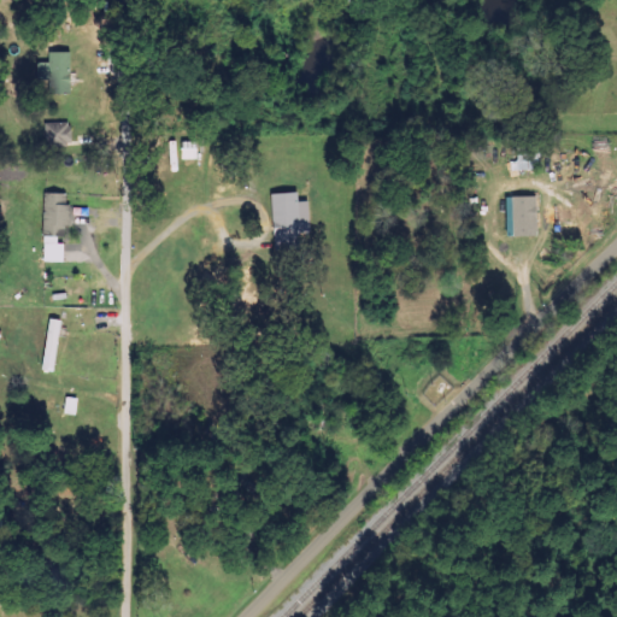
[(68,94),(68,53),(46,53),(46,64),(35,64),(35,81),(47,81),(47,94),(68,94)]
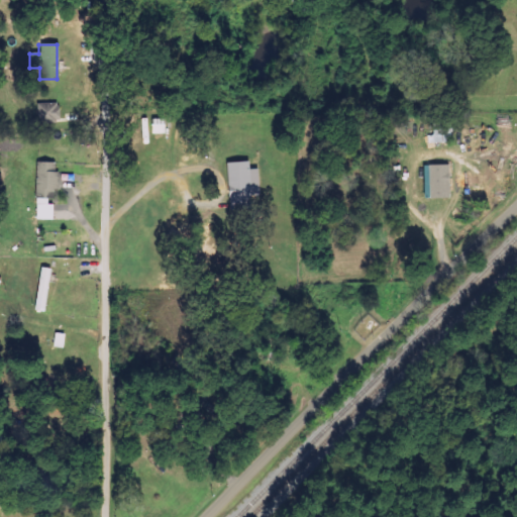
[(35,104),(36,122),(58,121),(58,103),(35,104)]
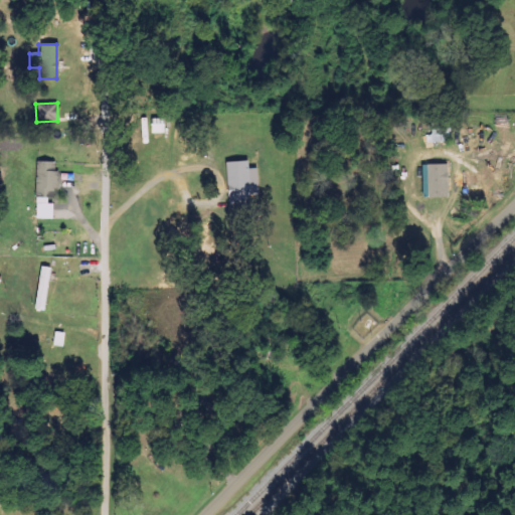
[(54,163),(36,162),(34,219),(50,219),(51,201),(55,201),(56,171),(54,171),(54,163)]
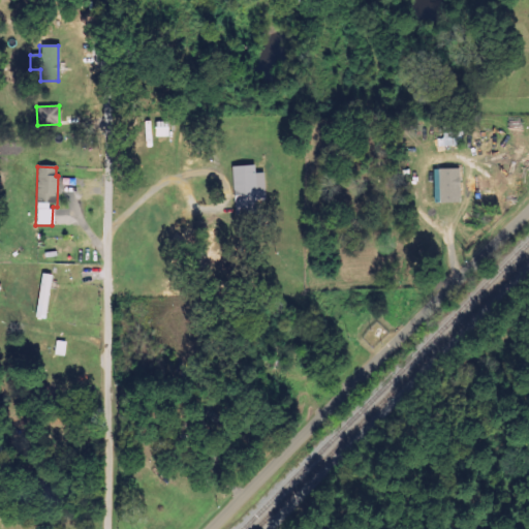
[(230,166),(232,216),(255,215),(253,166),(230,166)]
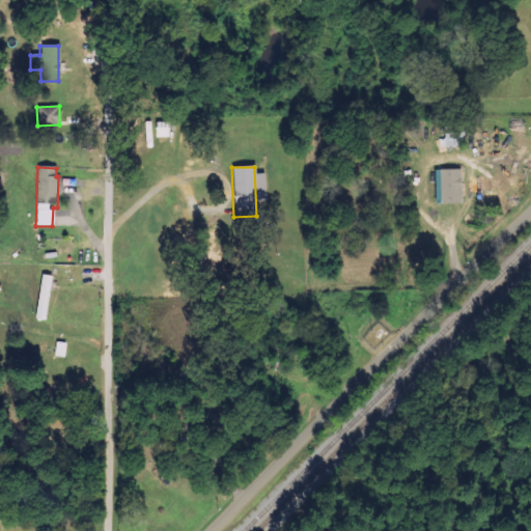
[(459,170),(438,170),(439,204),(459,204),(459,170)]
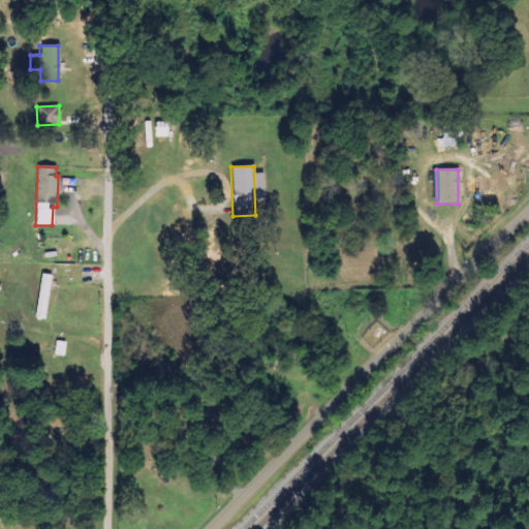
[(50,275),(39,275),(36,318),(45,319),(50,275)]
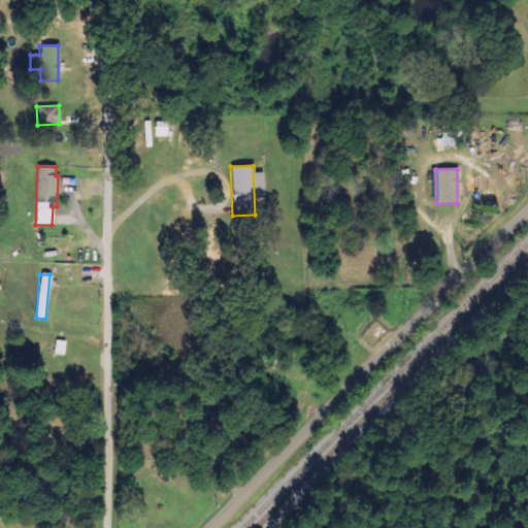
[(64,356),(66,342),(54,341),(53,355),(64,356)]
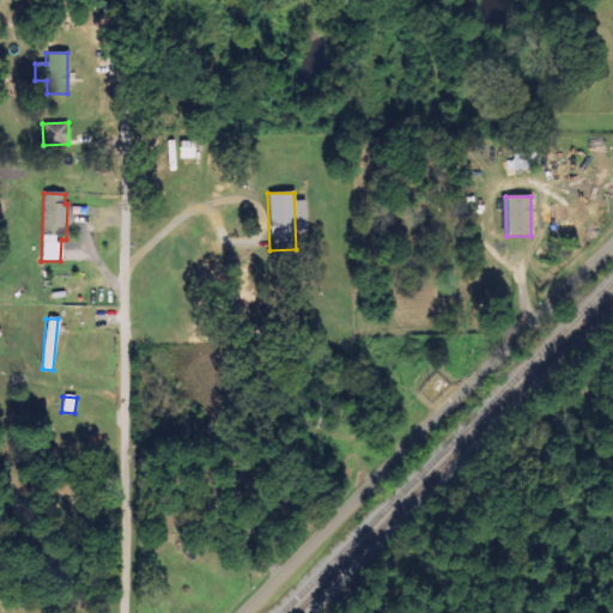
All buildings are outlined.
